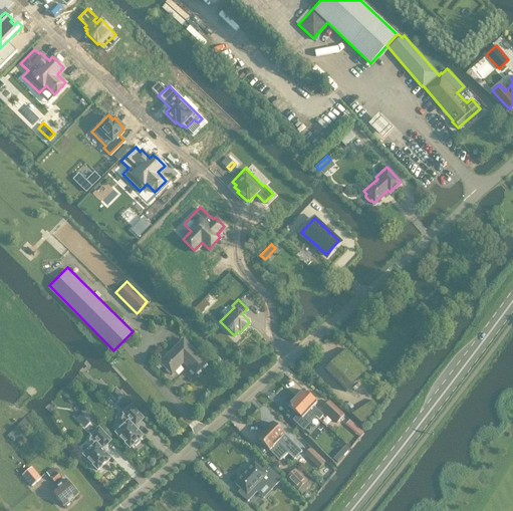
[(198,302),(194,307),(200,312),(204,308),(198,302)]
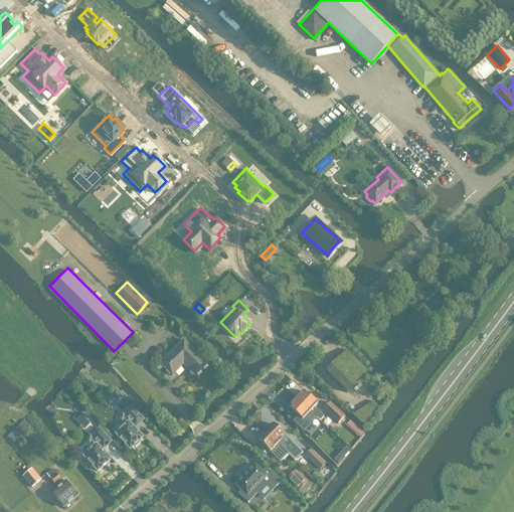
[(183,362),(195,373),(207,361),(183,338),(160,361),(172,373),(183,362)]
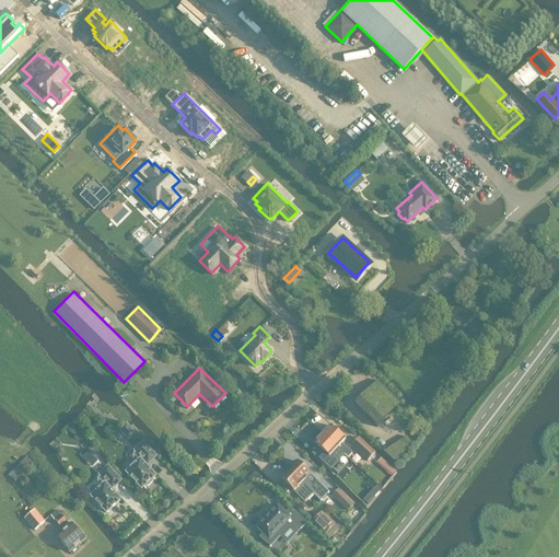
[(359,396),(352,403),(376,426),(388,413),(400,402),(398,402),(395,402),(383,390),(380,386),(376,379),(359,396)]
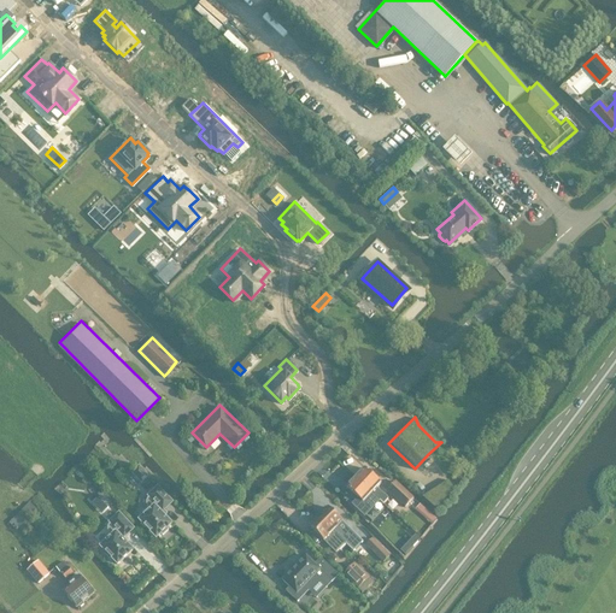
[(147,473),(138,464),(130,470),(140,479),(147,473)]
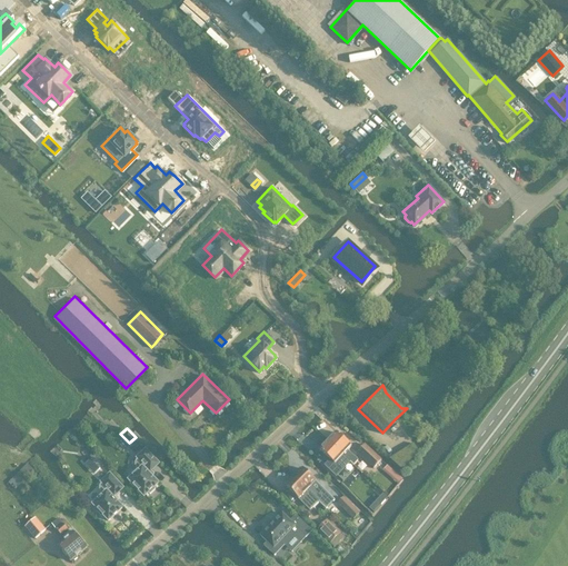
[(328,439),(348,459),(352,455),(346,449),(350,445),(336,430),(335,432),(332,432),(329,435),(330,436),(328,439)]
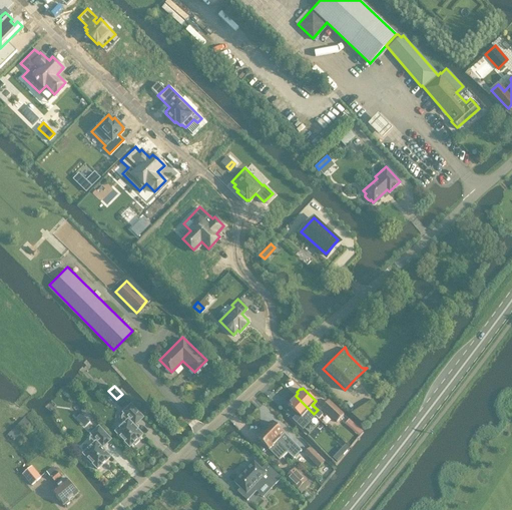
[(288,404),(298,413),(293,418),(303,427),(311,418),(314,414),(296,396),(293,399),(291,398),(289,401),(289,403),(288,404)]
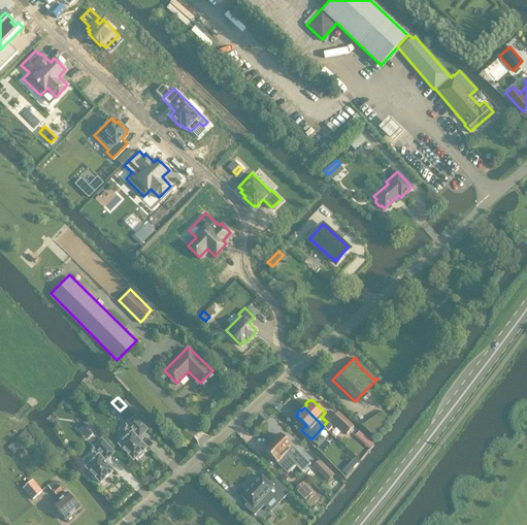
[(372,434),(388,417),(383,409),(361,424),(372,434)]
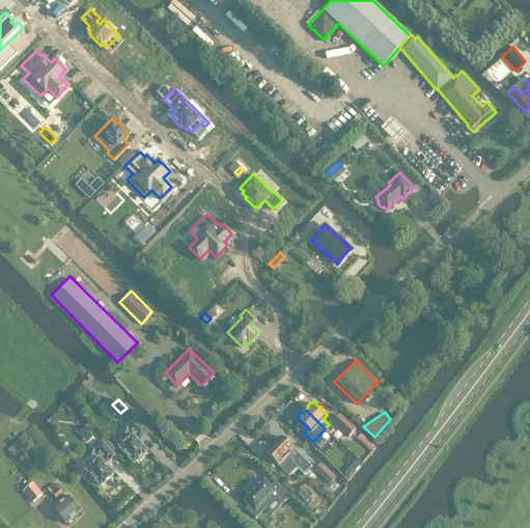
[(355,427),(339,413),(333,420),(347,435),(355,427)]
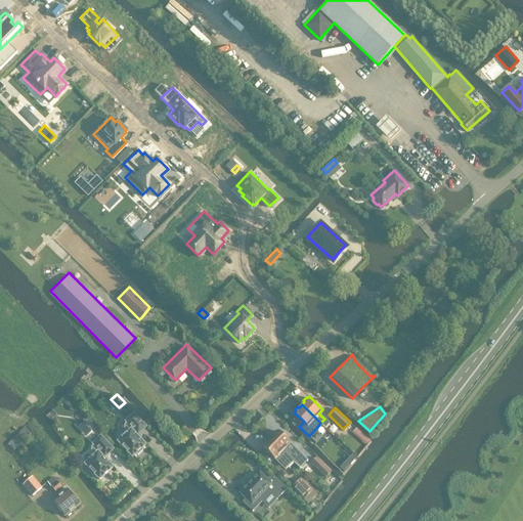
[(140,446),(144,443),(135,433),(136,431),(137,432),(145,425),(133,411),(125,419),(126,421),(125,422),(124,424),(124,426),(125,428),(126,429),(118,437),(119,438),(118,440),(131,454),(135,451),(136,452),(142,448),(140,446)]
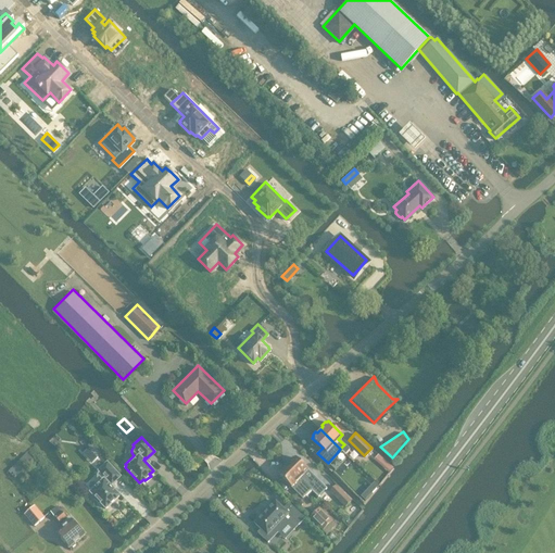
[(87,448),(96,456),(100,452),(91,443),(87,448)]
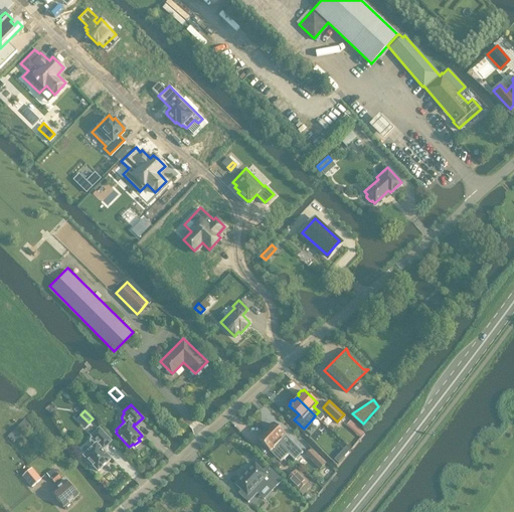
[(6,435),(13,441),(30,423),(23,417),(6,435)]
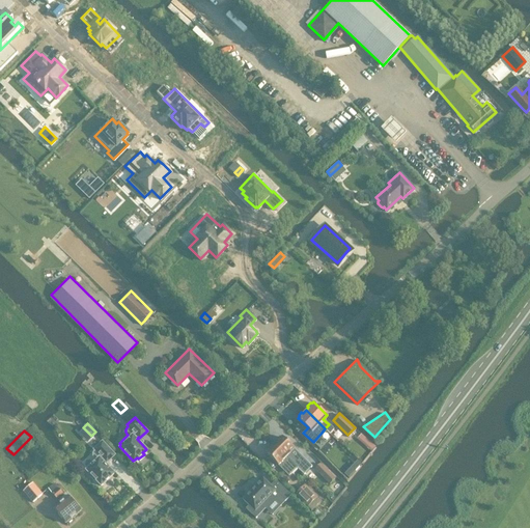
[(276,441),(274,443),(296,466),(300,470),(303,473),(311,465),(294,447),(281,435),(280,437),(279,436),(275,440),(276,441)]
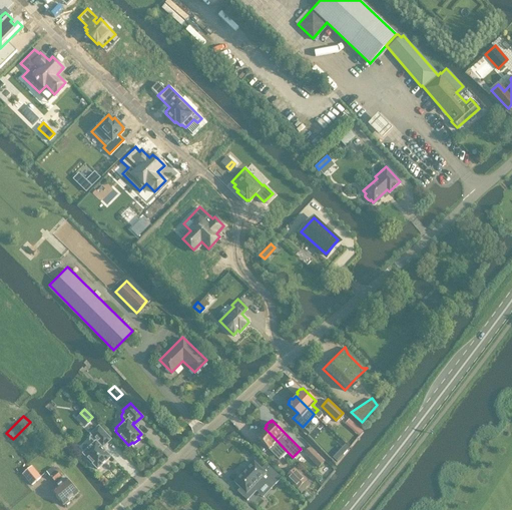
[(102,445),(110,438),(98,425),(90,432),(91,434),(90,435),(89,437),(89,439),(90,441),(91,442),(83,450),(84,451),(83,453),(87,457),(86,459),(90,464),(92,462),(96,467),(109,456),(99,446),(101,444),(102,445)]
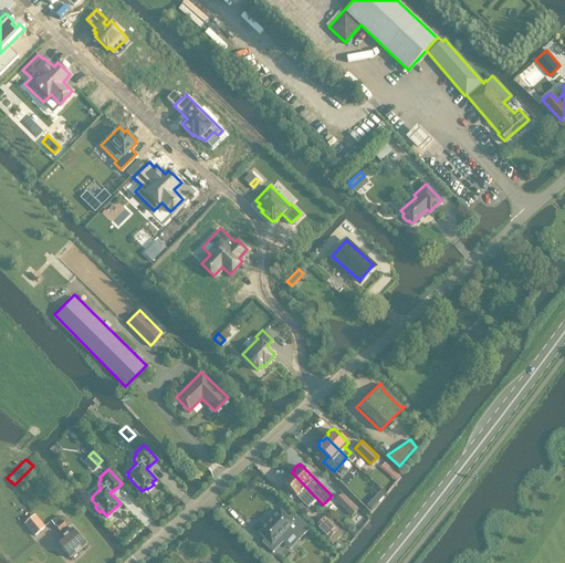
[(284,480),(283,481),(296,494),(303,500),(307,506),(310,502),(315,497),(292,472),(289,476),(288,475),(283,479),(284,480)]
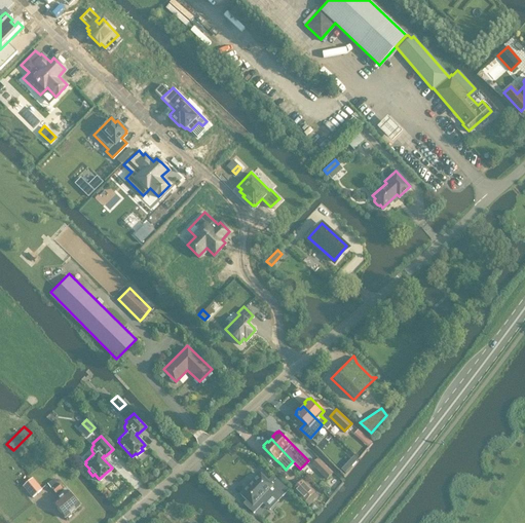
[(310,462),(326,478),(332,472),(316,457),(310,462)]
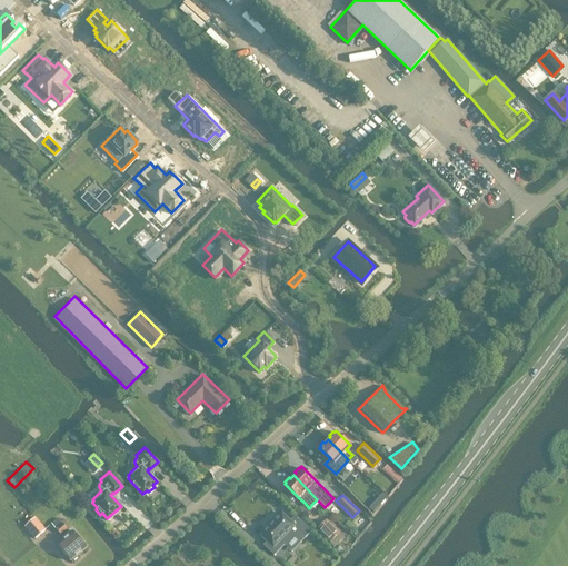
[(281,512),(260,534),(266,539),(262,543),(273,553),(284,543),(297,528),(305,535),(310,529),(295,514),(289,519),(281,512)]
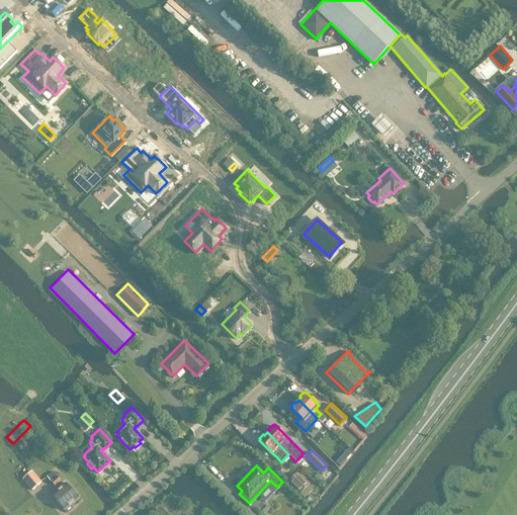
[(22,478),(31,488),(40,481),(31,469),(22,478)]
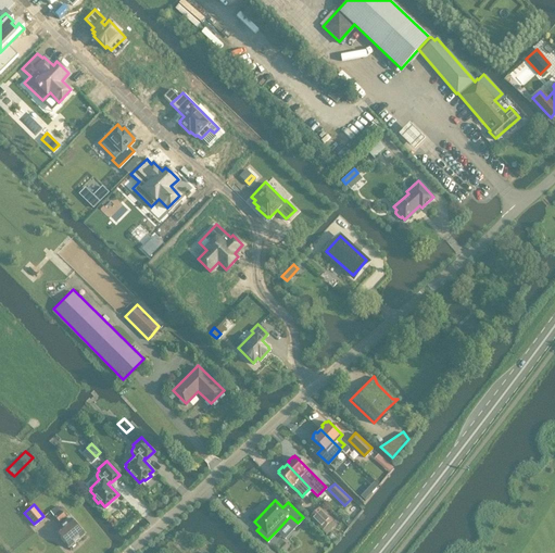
[(55,504),(49,510),(59,520),(65,515),(55,504)]
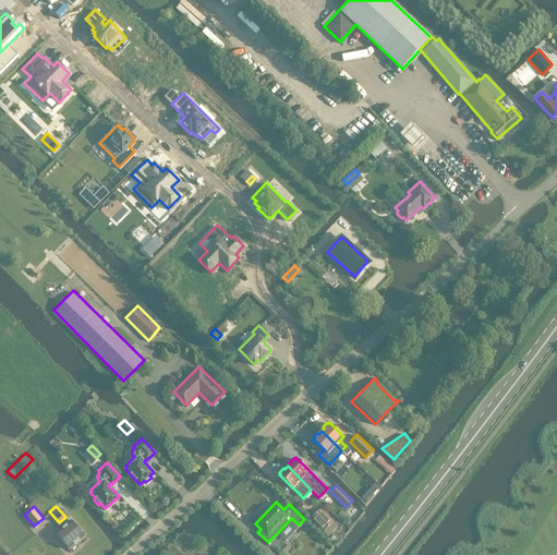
[(333,520),(321,508),(310,518),(323,530),(333,520)]
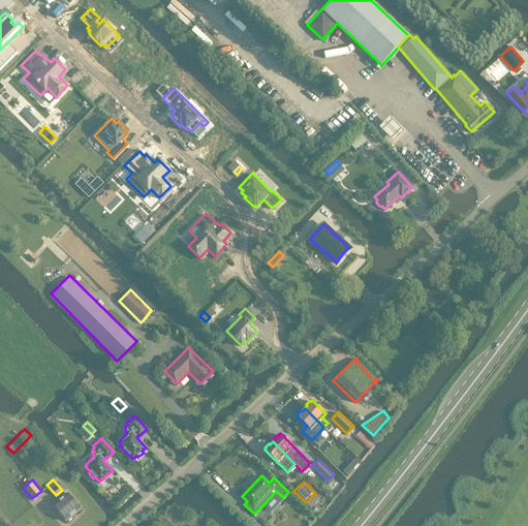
[(70,515),(80,507),(66,491),(58,498),(60,500),(53,505),(65,520),(66,519),(69,520),(71,518),(70,515)]
